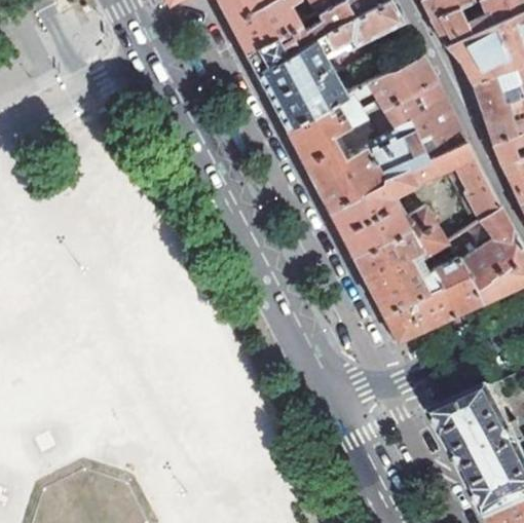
[(319,15),(347,0),(215,0),(226,21),(244,54),(297,27),(286,6),(296,0),(306,0),(316,16),(319,15)]
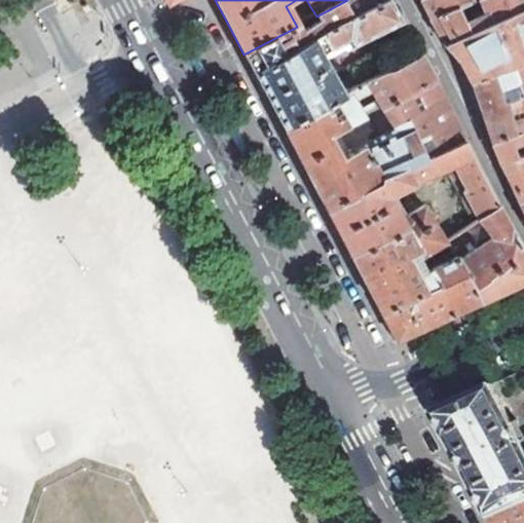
[(255,74),(389,1),(388,0),(347,0),(319,15),(322,23),(301,34),(297,27),(244,54),(252,69),(255,74)]
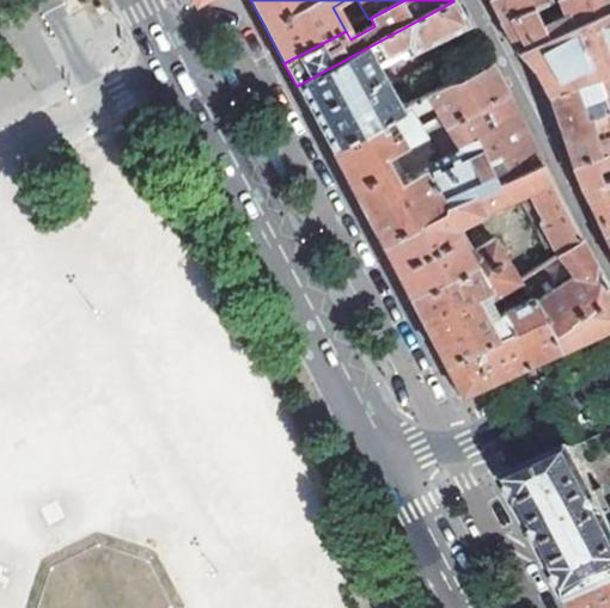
[(504,23),(565,0),(499,0),(493,2),(504,23)]
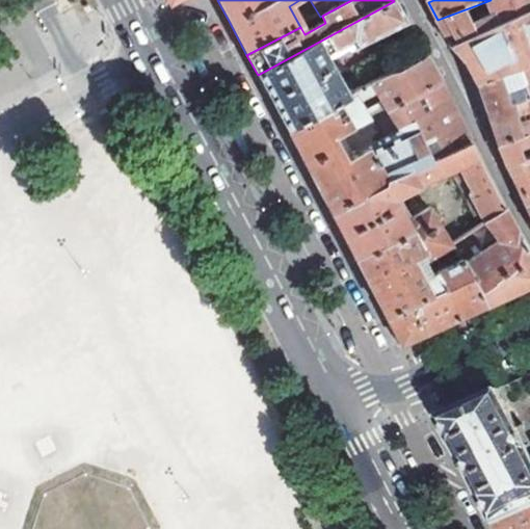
[(529,0),(491,0),(438,20),(449,42),(453,49),(476,37),(474,31),(481,27),(480,22),(493,17),(498,27),(529,11),(529,0)]
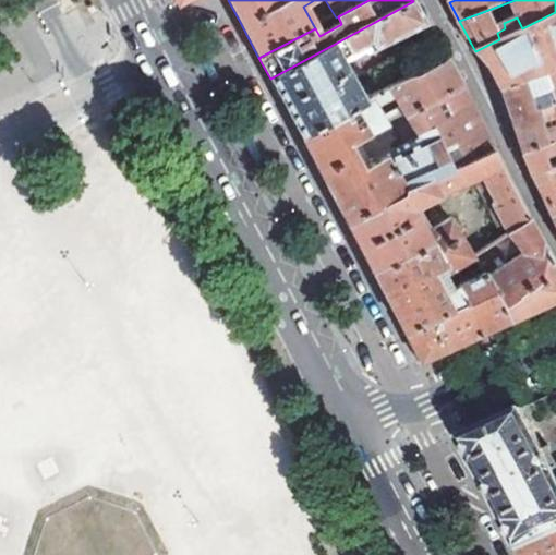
[(363,105),(382,95),(377,86),(360,96),(341,61),(369,46),(372,52),(426,23),(413,1),(270,79),(285,106),(302,139),(363,107),(363,105)]
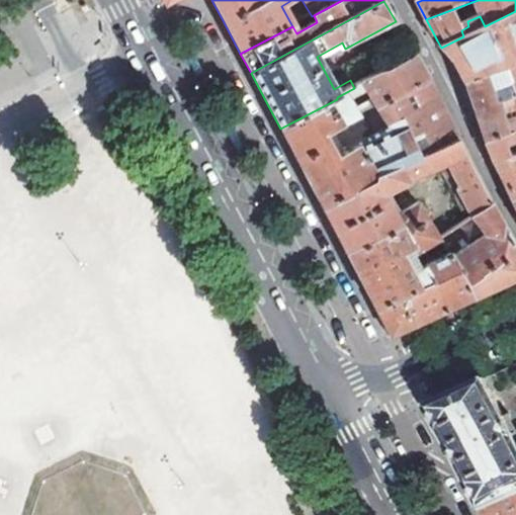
[(514,64),(515,63),(515,11),(485,26),(463,36),(441,48),(457,67),(464,83),(514,64)]
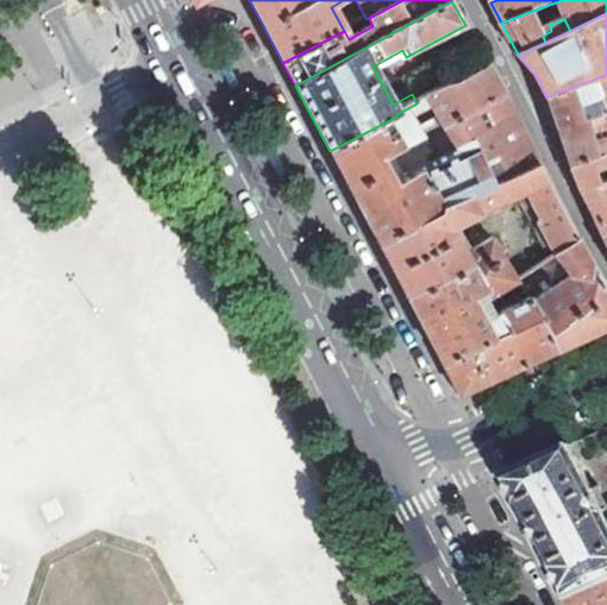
[(417,104),(396,114),(396,117),(330,151),(352,194),(379,246),(444,215),(442,210),(540,164),(519,123),(513,112),(502,90),(488,65),(417,104)]
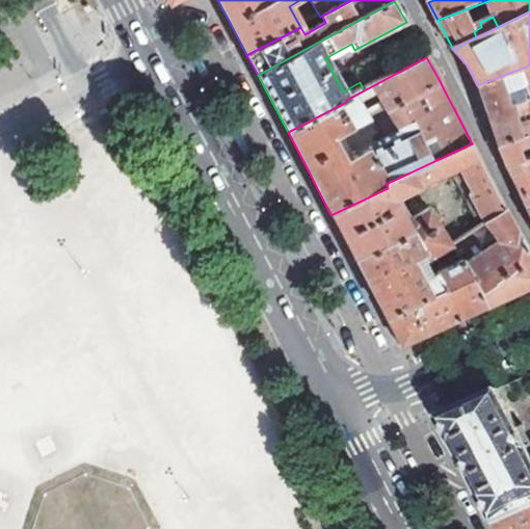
[(529,64),(528,65),(477,85),(499,147),(522,137),(519,126),(517,117),(513,104),(529,99),(529,64)]
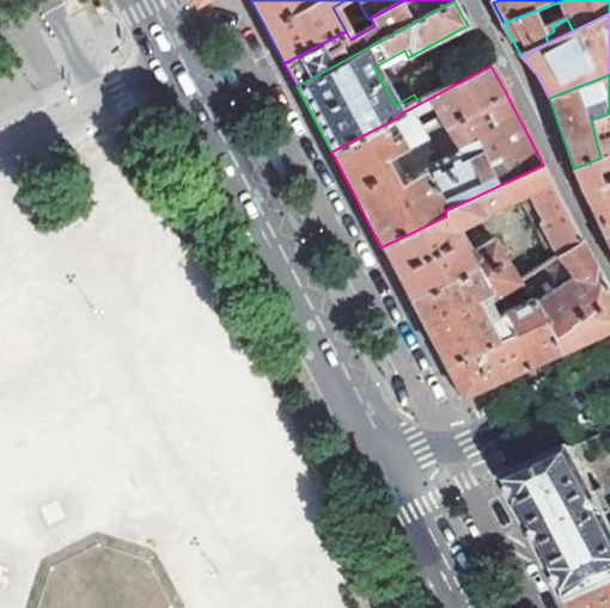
[(609,140),(597,145),(601,158),(609,153),(609,114),(591,120),(595,135),(609,130),(609,140)]
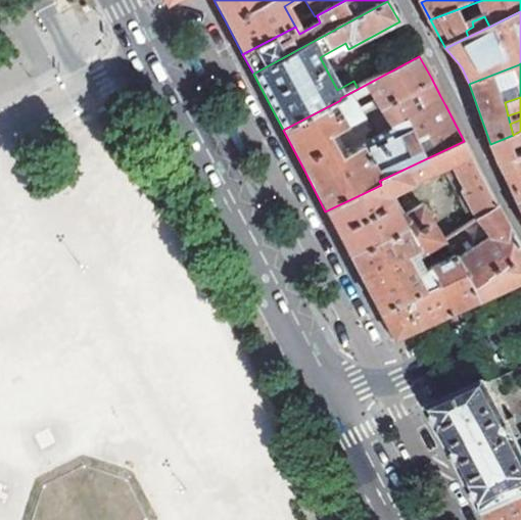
[(490,144),(499,164),(517,158),(512,148),(519,145),(520,142),(520,131),(513,135),(490,144)]
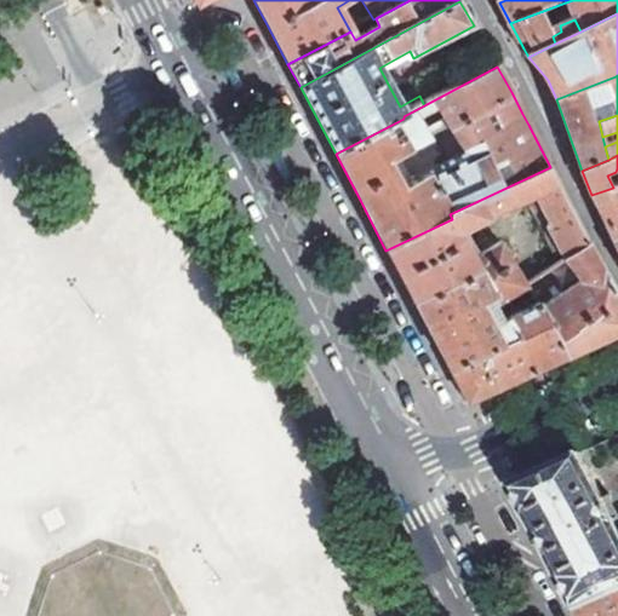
[(481,272),(496,300),(497,304),(526,289),(501,248),(474,262),(461,236),(536,200),(539,207),(528,213),(559,268),(591,247),(566,199),(550,167),(450,214),(452,219),(385,251),(392,260),(415,305),(481,272)]
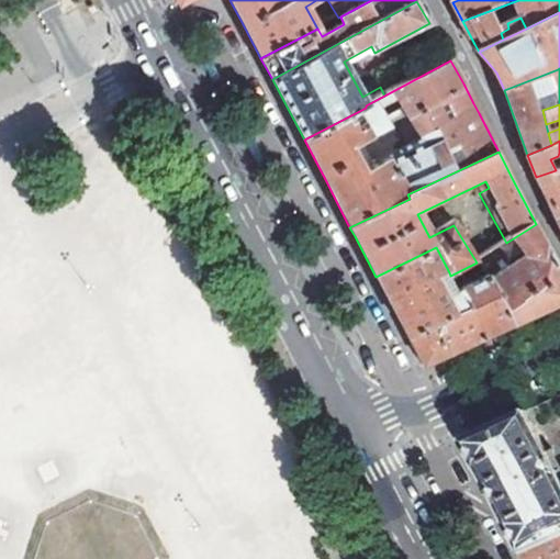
[(559,168),(556,170),(536,177),(559,225),(559,168)]
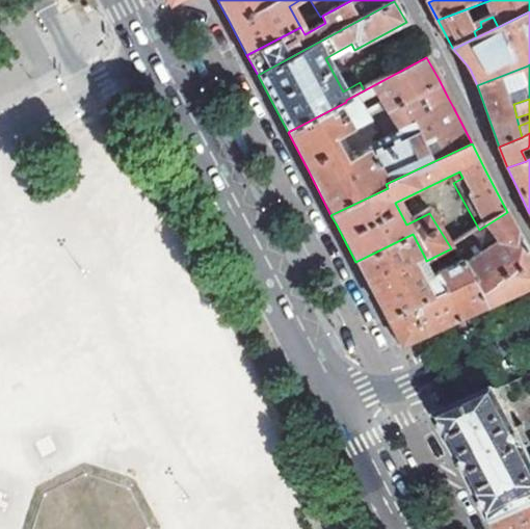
[(479,230),(451,248),(458,261),(504,232),(509,238),(462,268),(486,309),(503,301),(529,289),(529,255),(528,253),(521,238),(507,212),(479,230)]
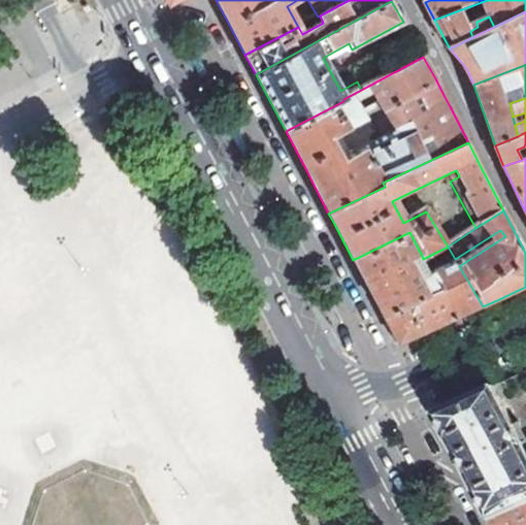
[(369,291),(383,317),(439,291),(432,275),(420,283),(409,263),(422,256),(409,232),(353,260),(369,291)]
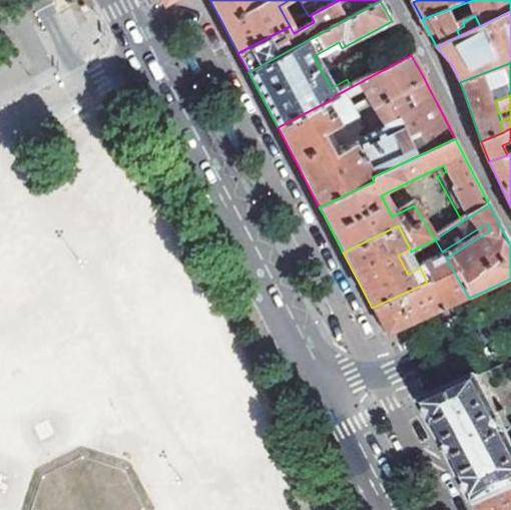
[(375,314),(386,336),(402,329),(469,298),(446,259),(444,256),(420,268),(427,283),(372,308),(375,314)]
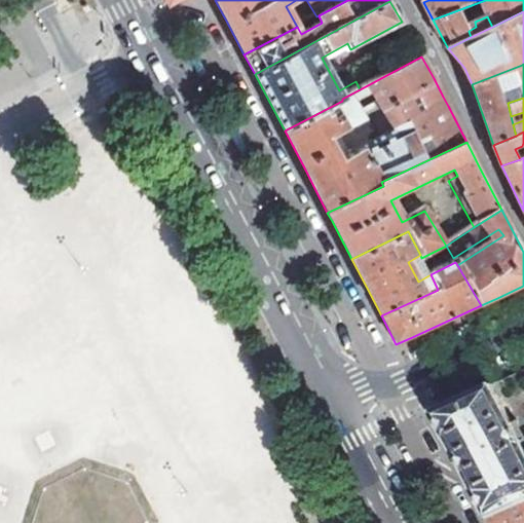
[(523,435),(518,423),(513,425),(494,388),(434,416),(460,468),(489,521),(523,506),(523,435)]
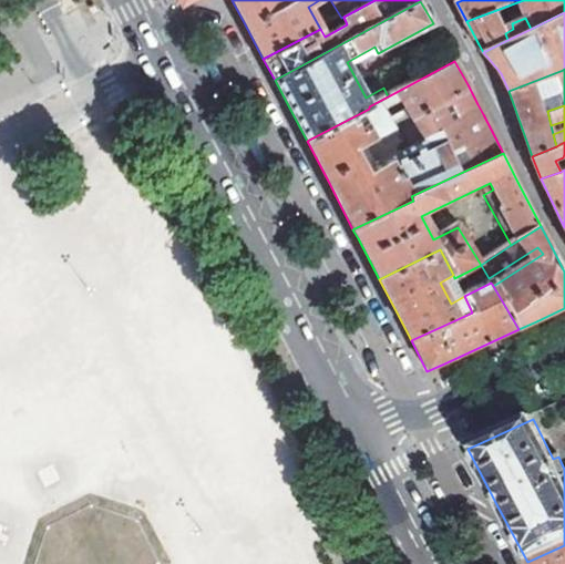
[(564,545),(527,562),(527,563),(564,563),(564,545)]
